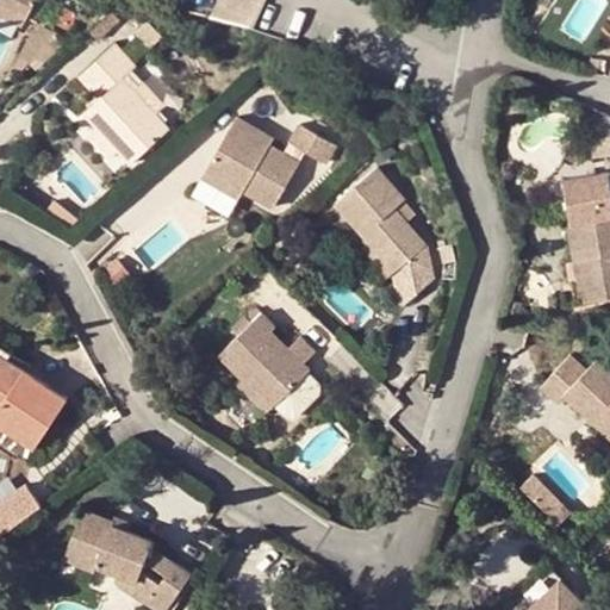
[(0,0),(0,4),(25,18),(35,0),(0,0)]
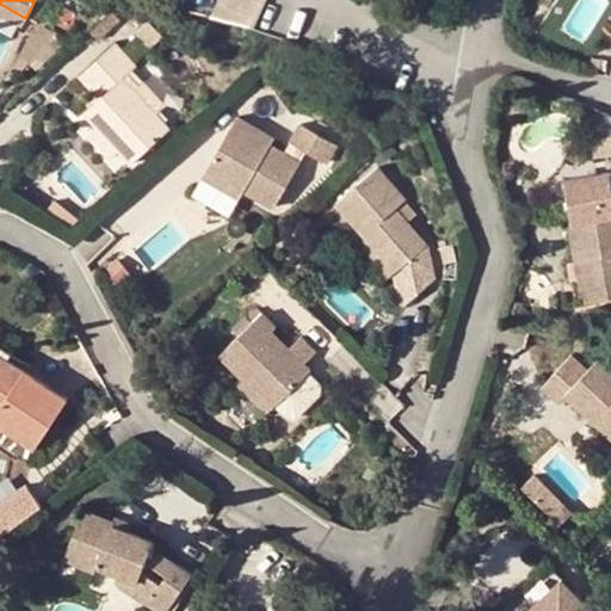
[(267,0),(220,0),(216,12),(258,28),(267,0)]
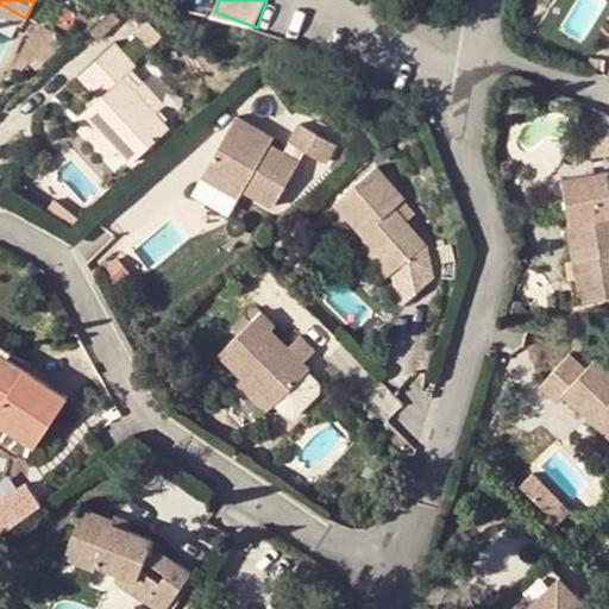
[(0,4),(0,16),(20,26),(25,18),(0,4)]
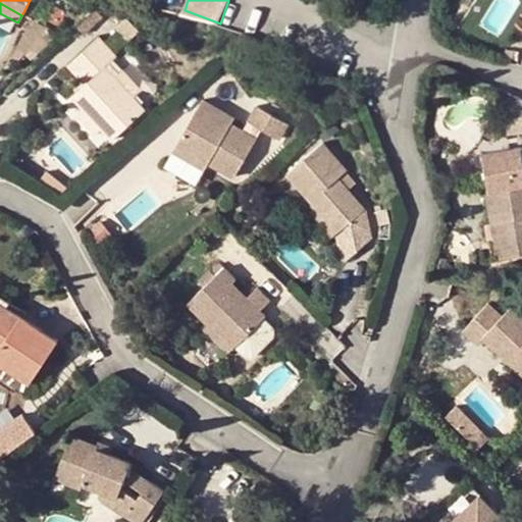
[(27,24),(13,52),(21,56),(47,34),(27,24)]
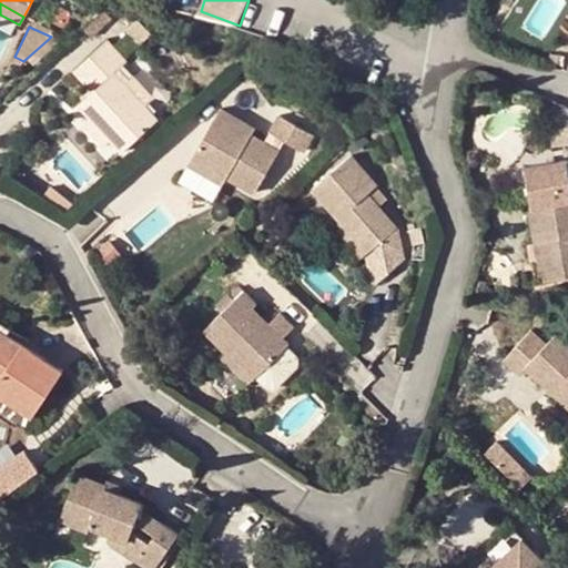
[(128,66),(110,47),(78,77),(95,97),(81,110),(125,158),(160,125),(115,78),(128,66)]
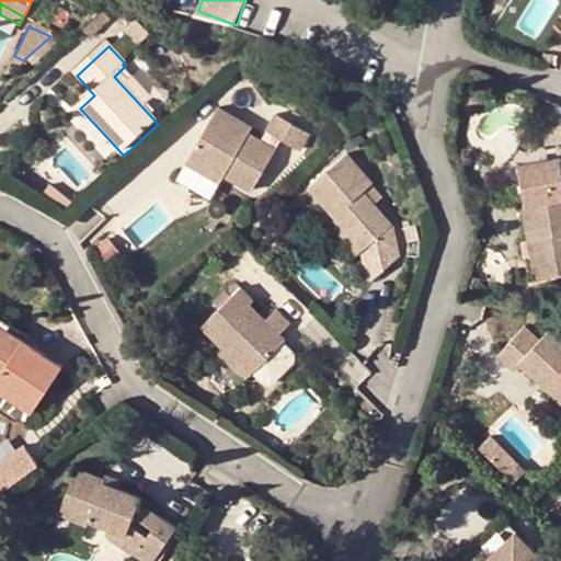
[(23,60),(14,56),(8,65),(14,68),(23,60)]
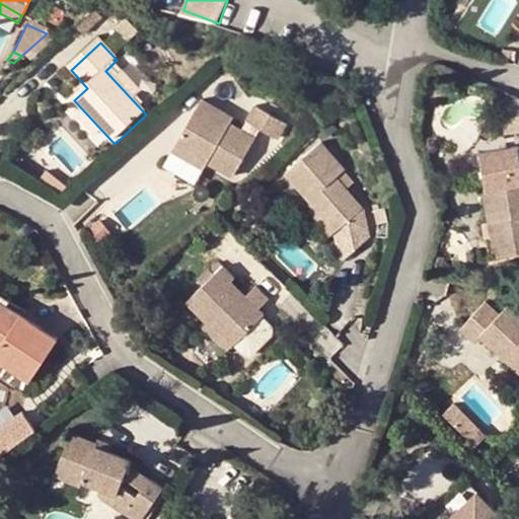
[(254,138),(233,127),(224,121),(228,114),(200,98),(175,142),(209,160),(235,174),(254,138)]
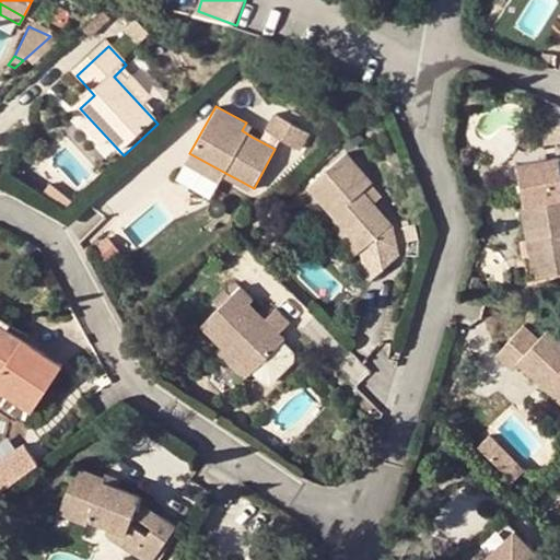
[(559,108),(541,111),(545,150),(559,149),(559,108)]
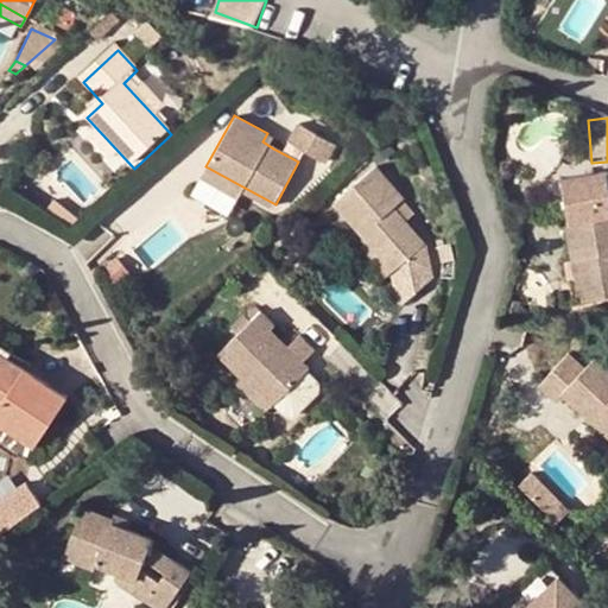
[(334,145),(296,126),(287,141),(325,162),(334,145)]
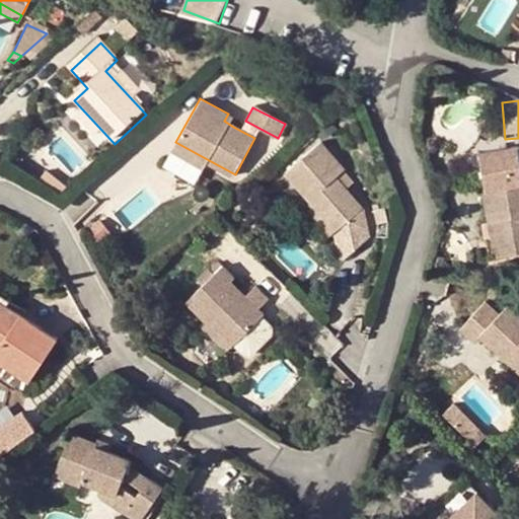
[(237,119),(228,114),(224,121),(233,127),(237,119)]
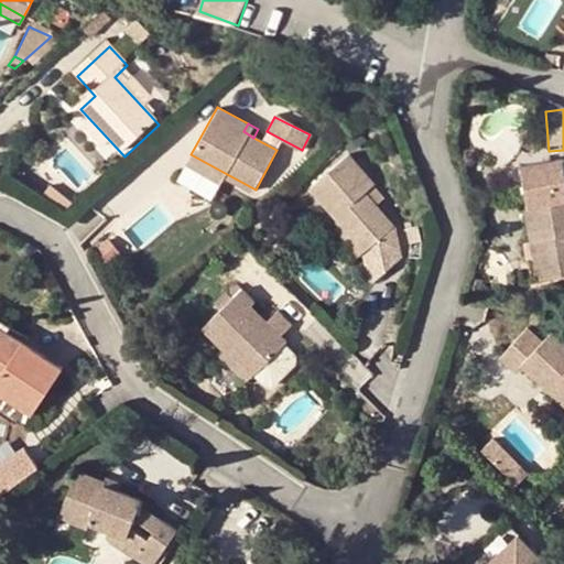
[(227,174),(191,154),(187,162),(221,182),(227,174)]
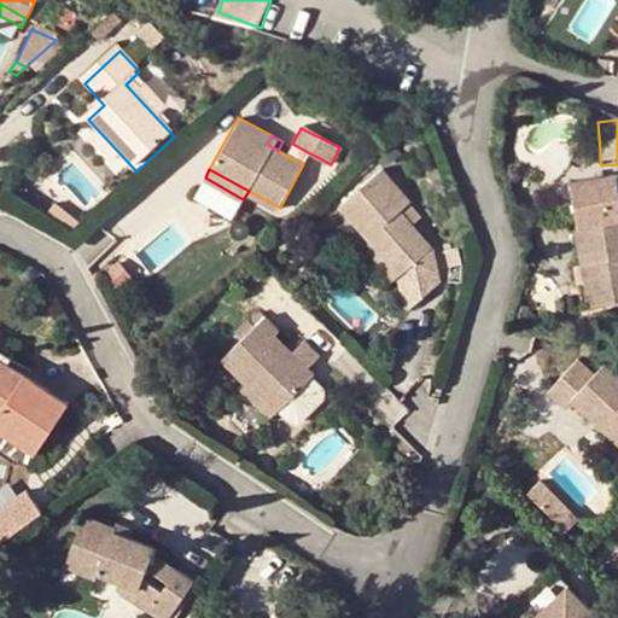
[(401,213),(409,205),(412,203),(385,172),(342,207),(371,243),(400,279),(433,252),(410,226),(401,213)]
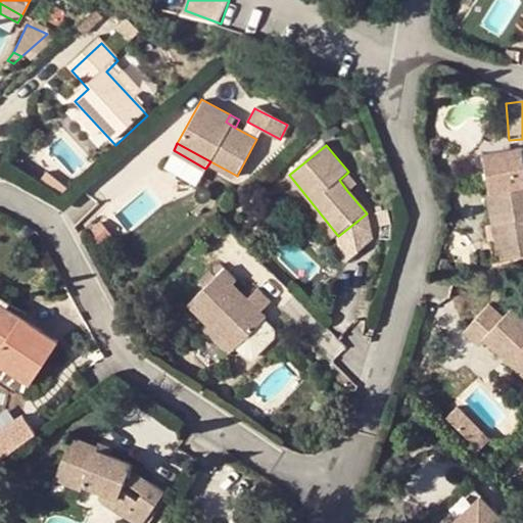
[(355,185),(346,174),(339,180),(347,191),(355,185)]
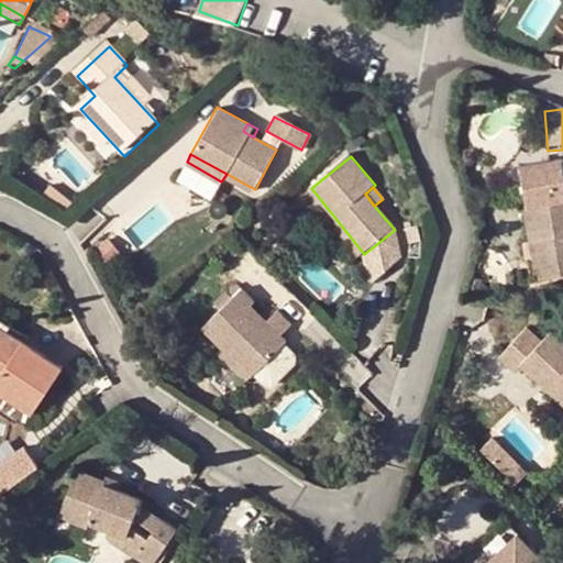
[(562,202),(523,210),(525,217),(562,224),(562,202)]
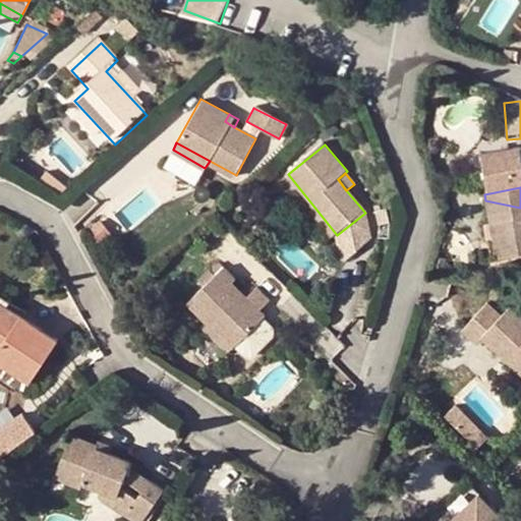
[(520,208),(485,200),(485,201),(490,229),(499,228),(504,262),(520,258),(520,208)]
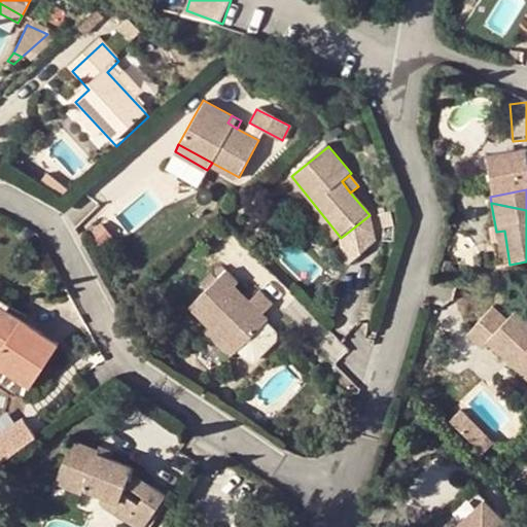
[(334,243),(341,238),(316,207),(310,212),(334,243)]
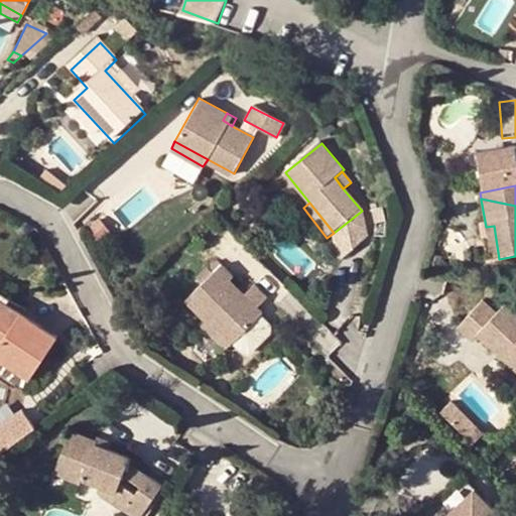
[(491,261),(499,259),(494,226),(486,227),(491,261)]
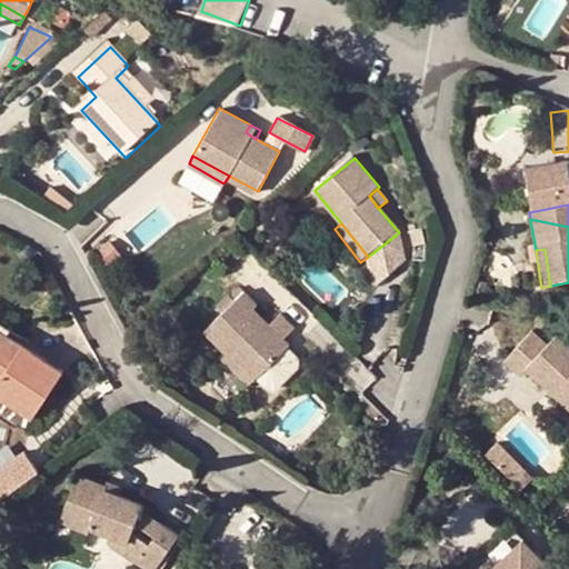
[(257,306),(246,292),(205,332),(228,357),(252,382),(285,351),(289,347),(255,310),(257,306)]
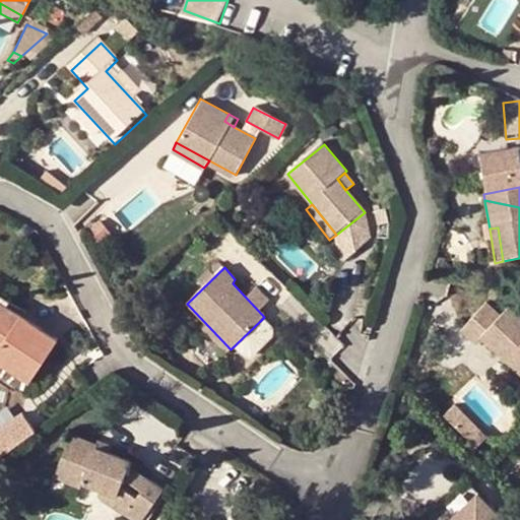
[(61,342),(0,299),(0,359),(34,382),(61,342)]
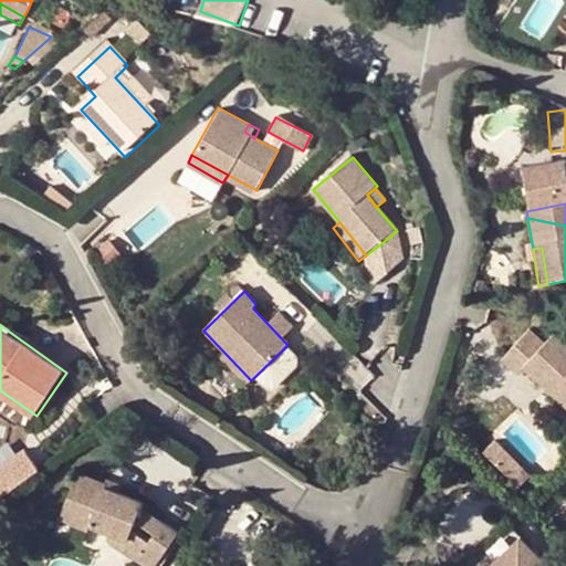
[(542,342),(527,328),(502,356),(517,370),(522,365),(552,392),(557,386),(565,392),(565,344),(551,332),(542,342)]
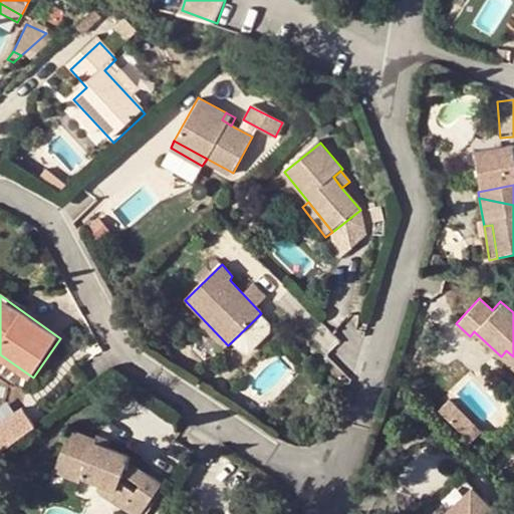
[(257,317),(228,345),(236,354),(238,355),(241,356),(244,356),(247,354),(265,337),(267,334),(268,332),(267,330),(267,328),(266,327),(257,317)]
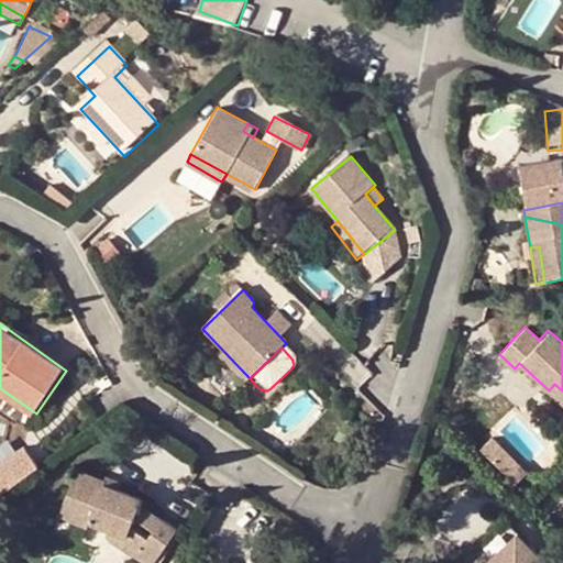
[(250,378),(225,353),(219,357),(243,384),(250,378)]
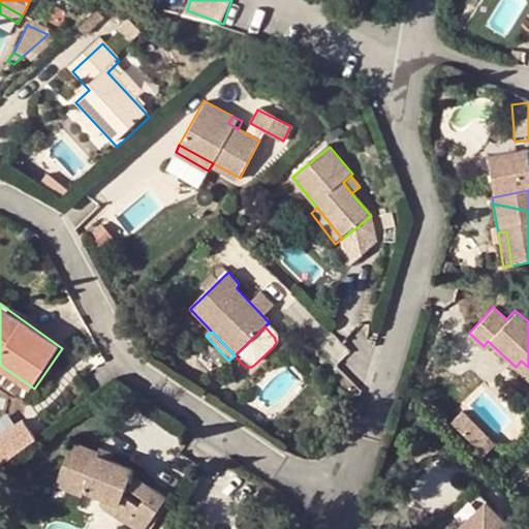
[(528,367),(521,361),(516,367),(528,378),(528,367)]
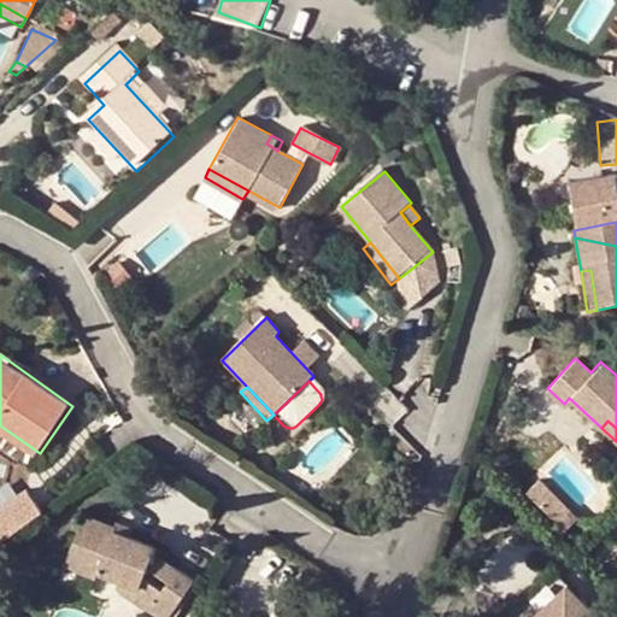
[(544,481),(533,492),(569,528),(580,516),(544,481)]
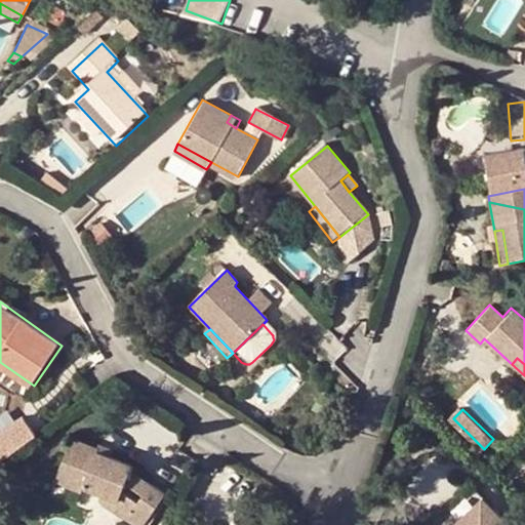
[(0,462),(38,435),(25,416),(0,435),(0,462)]
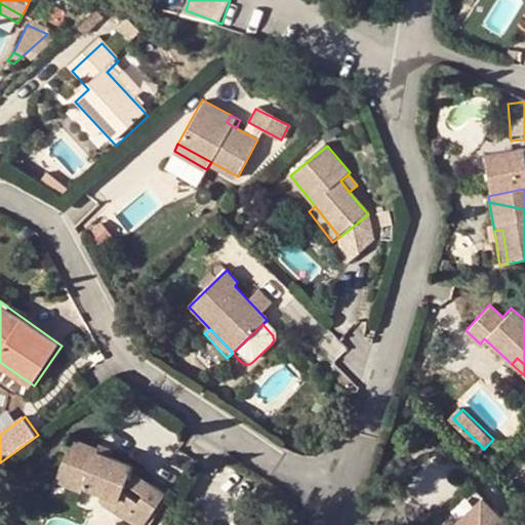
[(97,449),(97,447),(73,437),(56,479),(83,490),(85,486),(103,493),(119,499),(125,483),(143,495),(127,519),(134,524),(144,524),(166,493),(131,470),(132,465),(113,456),(97,449)]
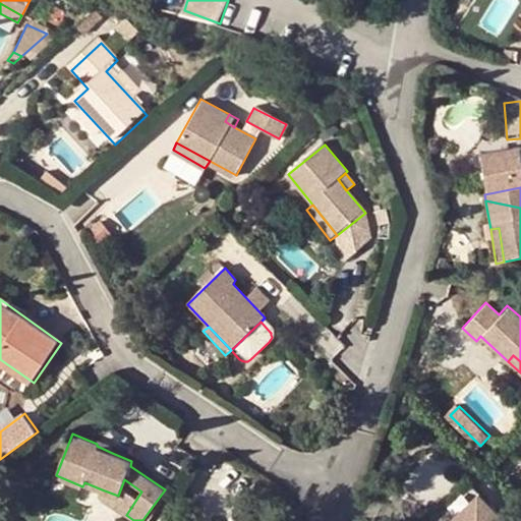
[(98,441),(97,444),(97,446),(112,453),(114,447),(98,441)]
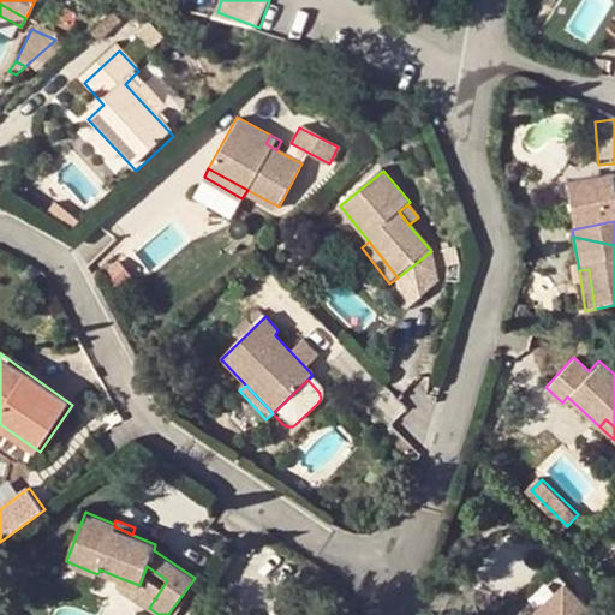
[(149,608),(167,580),(147,566),(139,585),(120,578),(120,584),(121,589),(127,595),(149,608)]
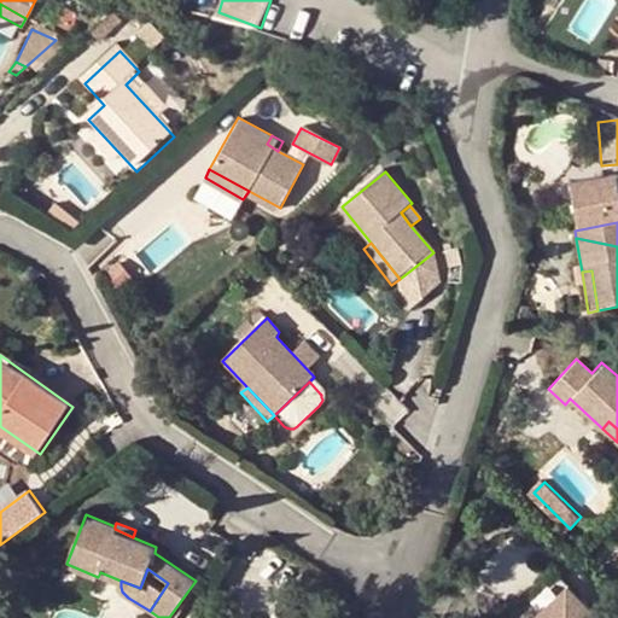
[(595,617),(598,616),(569,586),(535,617),(531,617),(520,607),(508,617),(595,617)]
